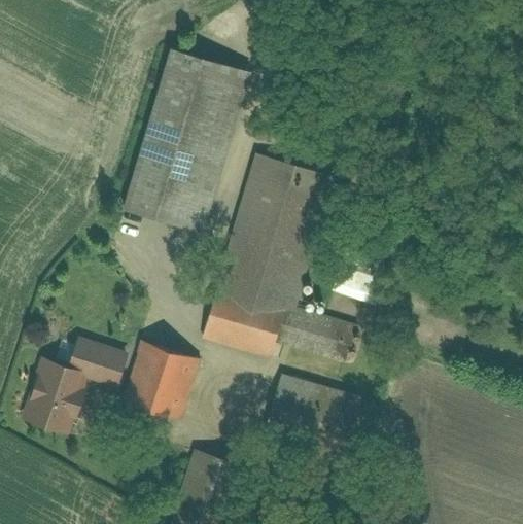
[(248,70),(167,49),(126,209),(207,231),(248,70)]
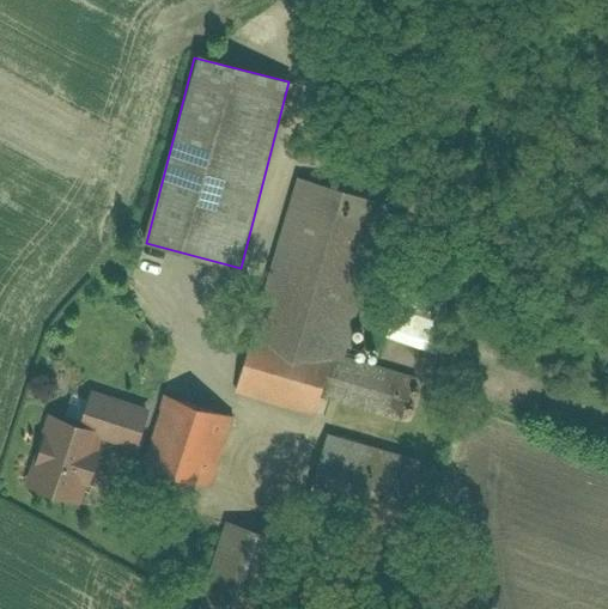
[(377,206),(293,182),(233,397),(317,421),(321,407),(400,428),(412,388),(333,365),(377,206)]
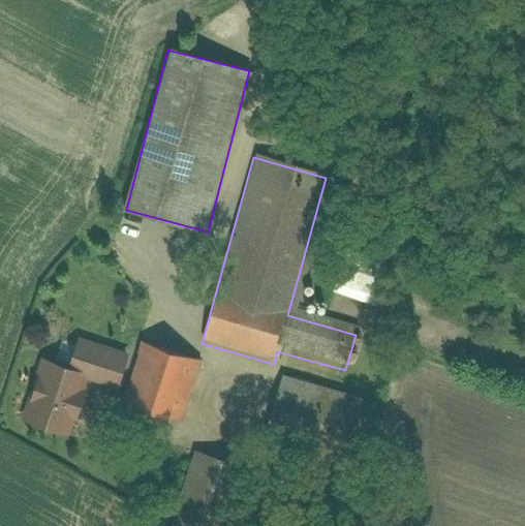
[(339,254),(326,297),(373,312),(387,269),(339,254)]
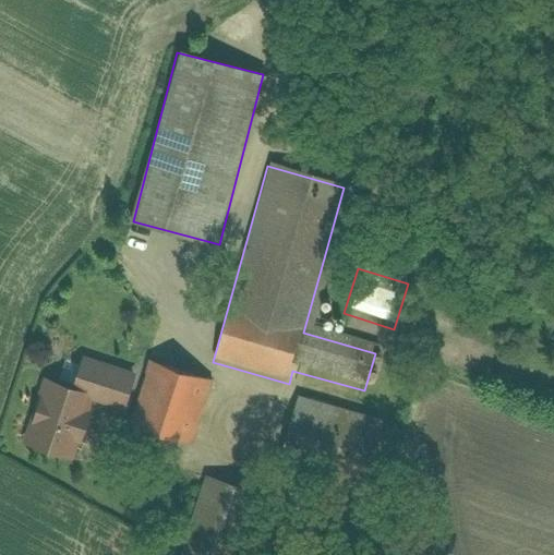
[(43,378),(23,445),(75,460),(92,406),(123,414),(135,372),(77,356),(69,386),(43,378)]
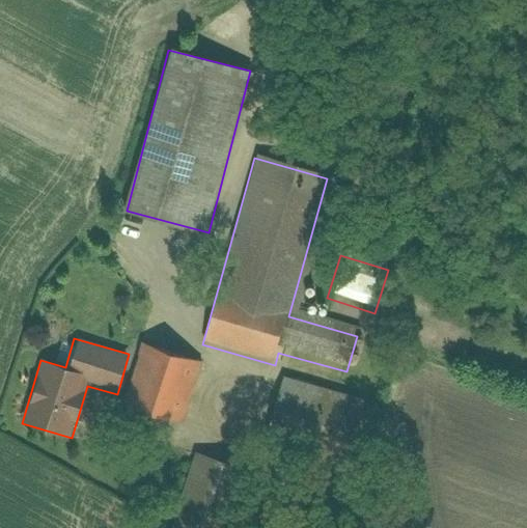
[(177,424),(197,364),(143,346),(123,406),(177,424)]
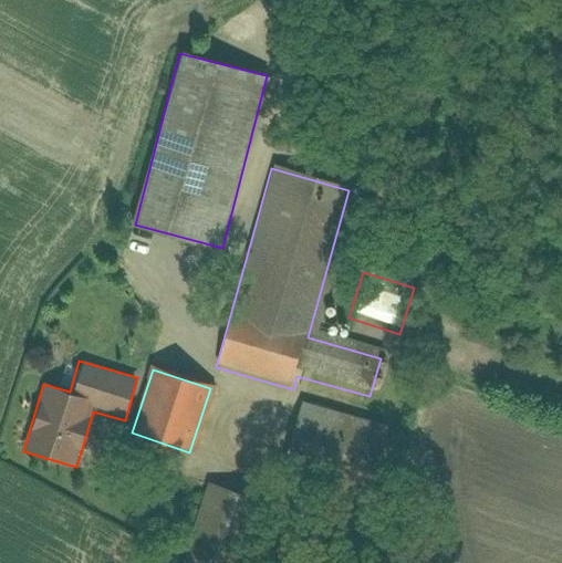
[(391,426),(302,400),(289,445),(377,470),(391,426)]
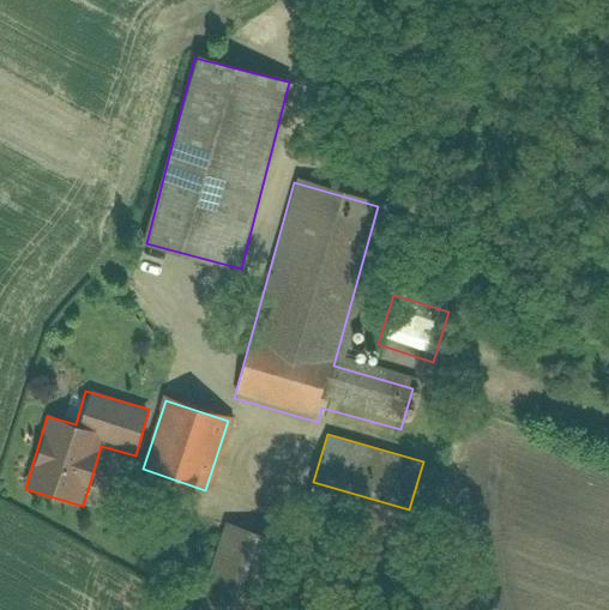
[(259,609),(282,549),(224,527),(194,609),(259,609)]
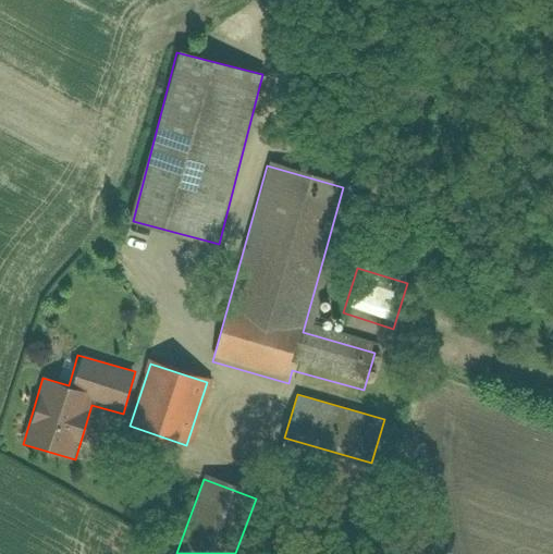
All buildings are outlined.
